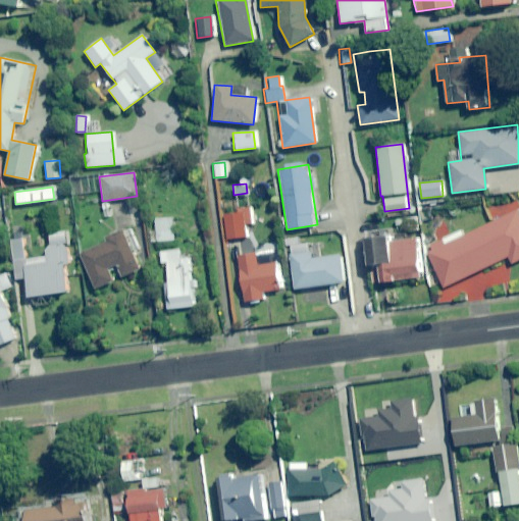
[(450,241),(426,251),(443,287),(509,257),(512,263),(518,259),(518,209),(514,199),(485,212),(489,222),(450,241)]
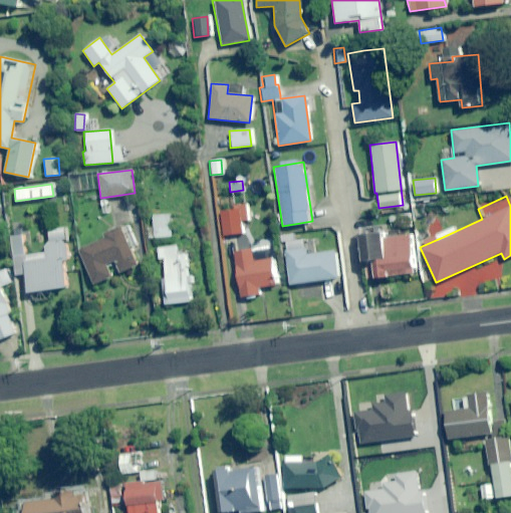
[(247,219),(245,204),(232,206),(232,209),(218,211),(222,235),(241,232),(239,221),(247,219)]
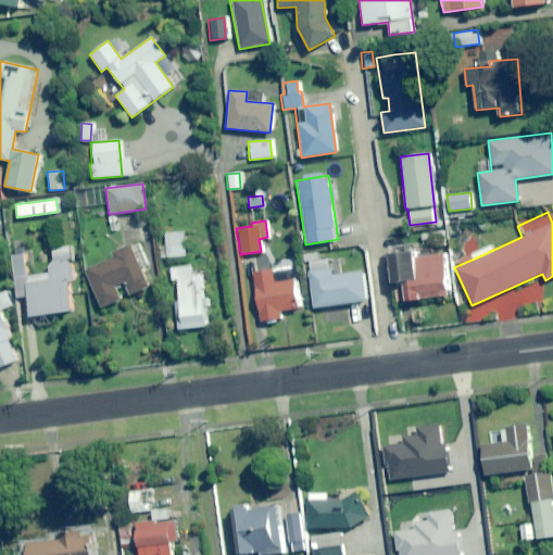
[(459,234),(456,221),(447,222),(449,235),(459,234)]
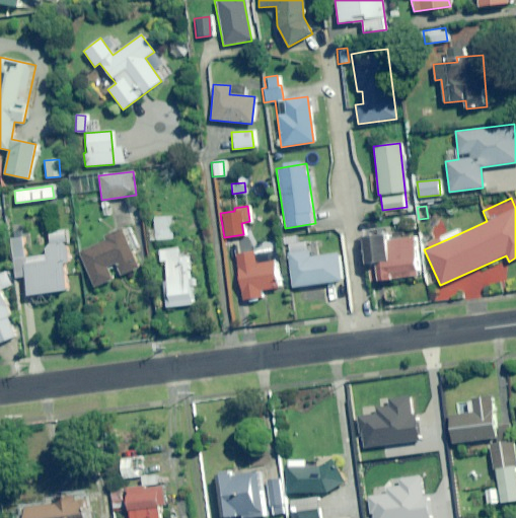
[(416,228),(413,214),(402,216),(406,230),(416,228)]
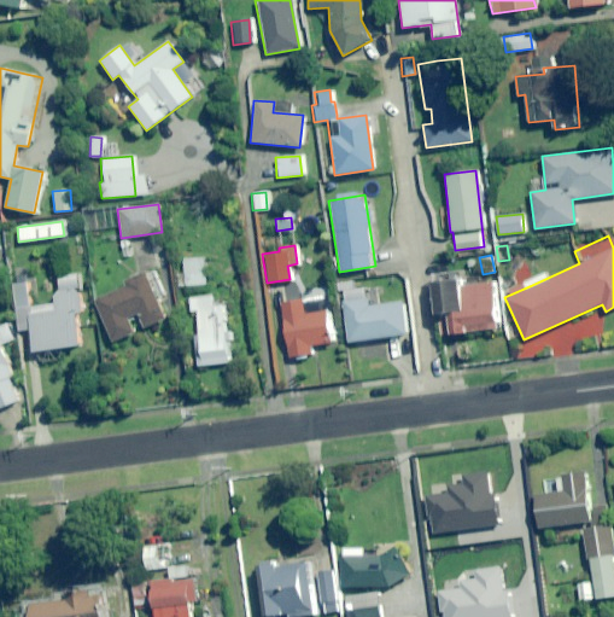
[(205,284),(204,256),(182,258),(183,273),(176,273),(177,286),(205,284)]
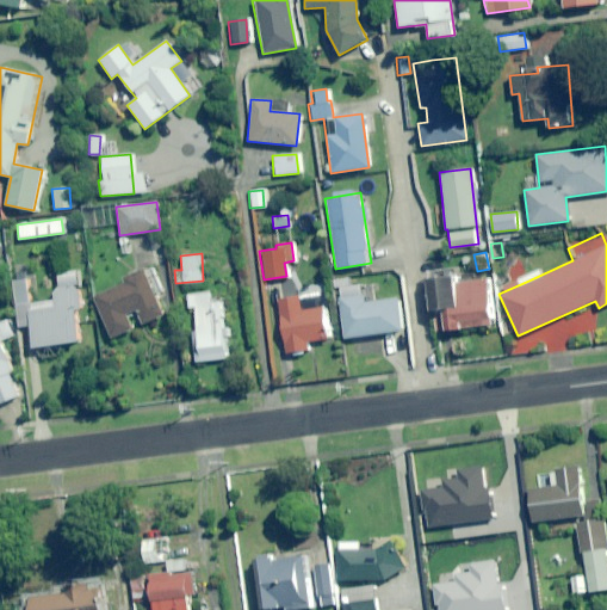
[(163,315),(144,270),(124,278),(127,283),(93,297),(111,338),(132,330),(127,315),(137,310),(143,324),(163,315)]
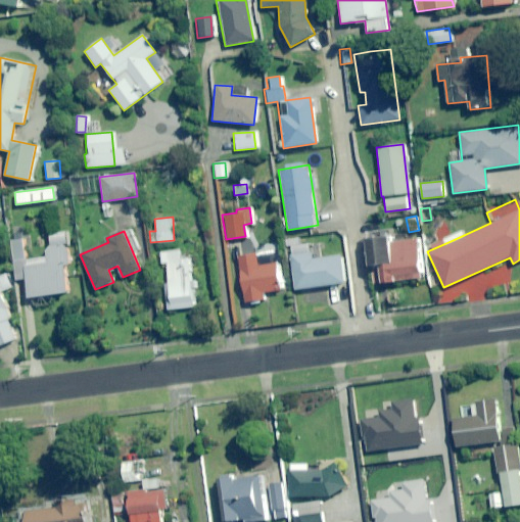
[(389,241),(388,231),(365,234),(370,267),(372,284),(422,277),(417,237),(389,241)]
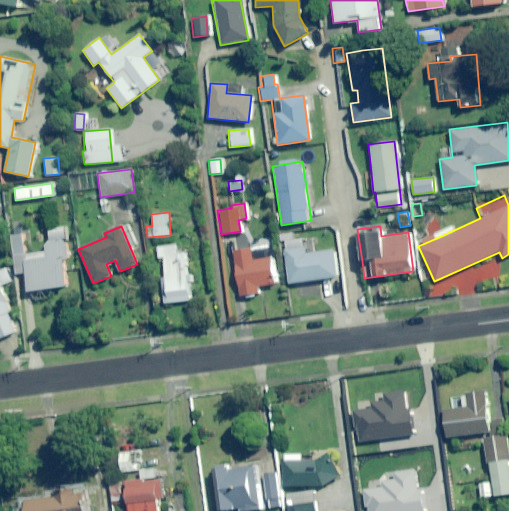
[(24,254),(21,233),(9,235),(15,274),(25,273),(28,292),(66,286),(62,259),(67,259),(64,241),(43,244),(44,251),(24,254)]
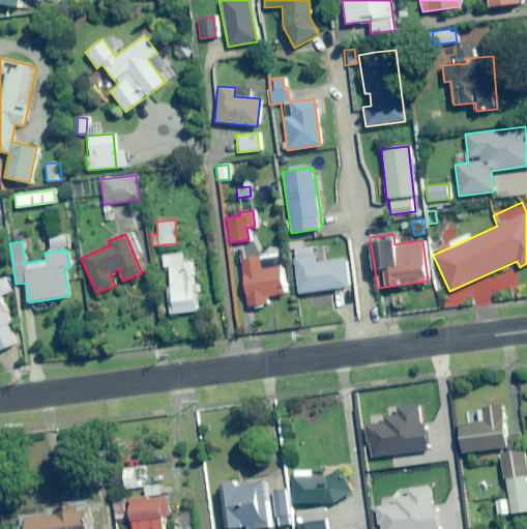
[(182,262),(181,253),(163,255),(170,314),(198,311),(192,261),(182,262)]
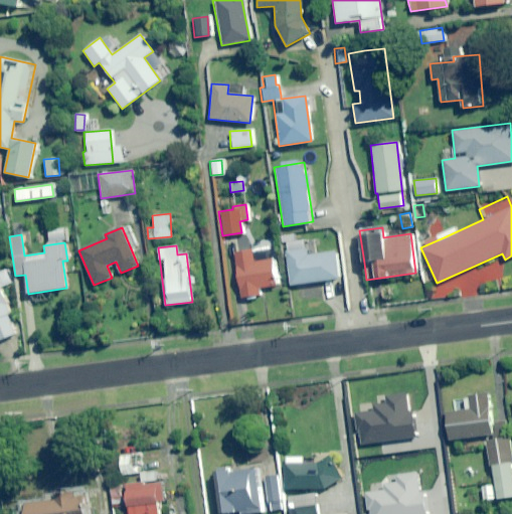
[(257,260),(254,247),(233,251),(241,299),(260,296),(259,288),(276,285),(272,258),(257,260)]
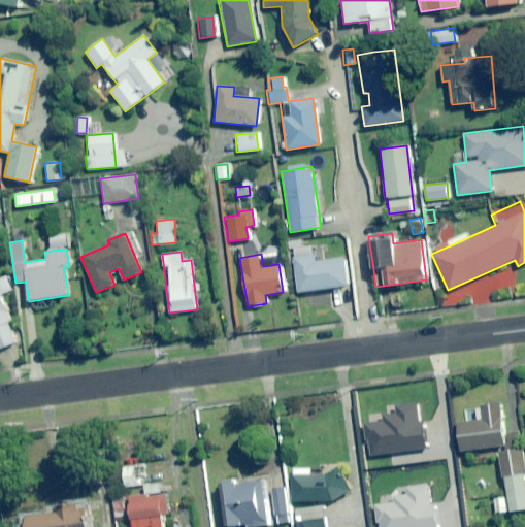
[(320,261),(319,254),(292,257),(297,292),(347,285),(342,257),(320,261)]
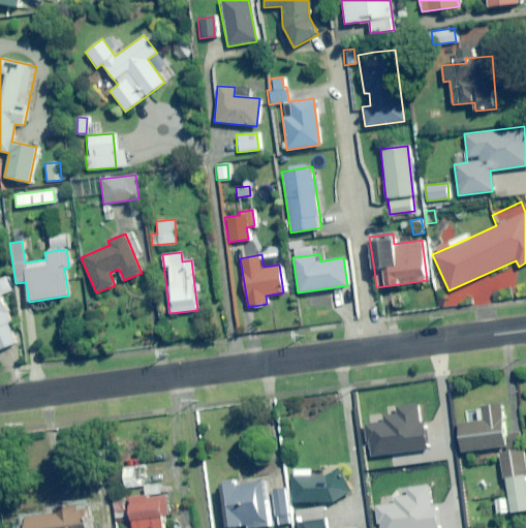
[(10,321),(0,297),(0,349),(16,343),(7,322),(10,321)]
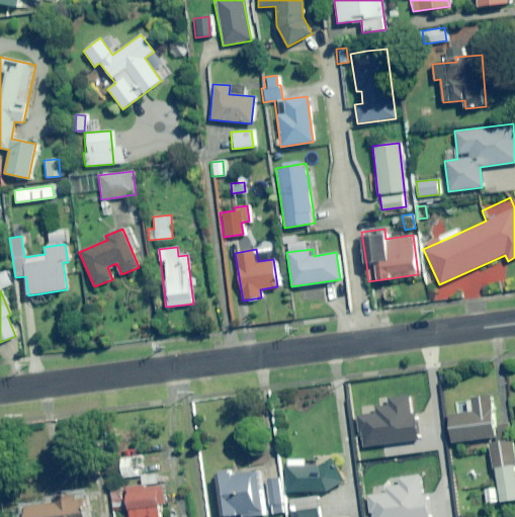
[(497,437),(492,395),(466,398),(467,412),(448,414),(451,442),(488,438),(497,437)]
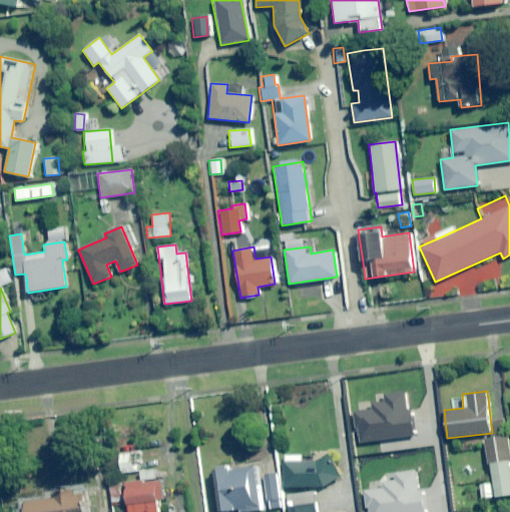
[(506,437),(483,440),(486,464),(509,461),(506,437)]
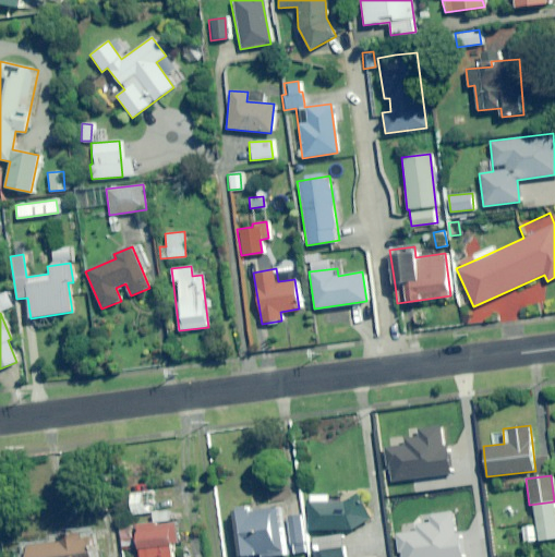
[(152,511),(148,491),(129,494),(131,515),(152,511)]
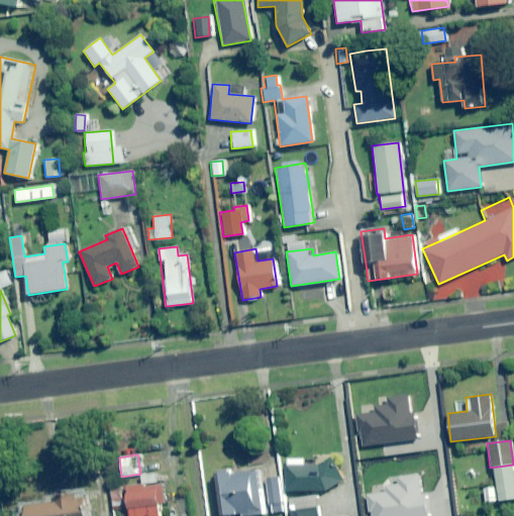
[(303,458),(284,458),(285,491),(325,490),(341,481),(341,463),(303,463),(303,458)]
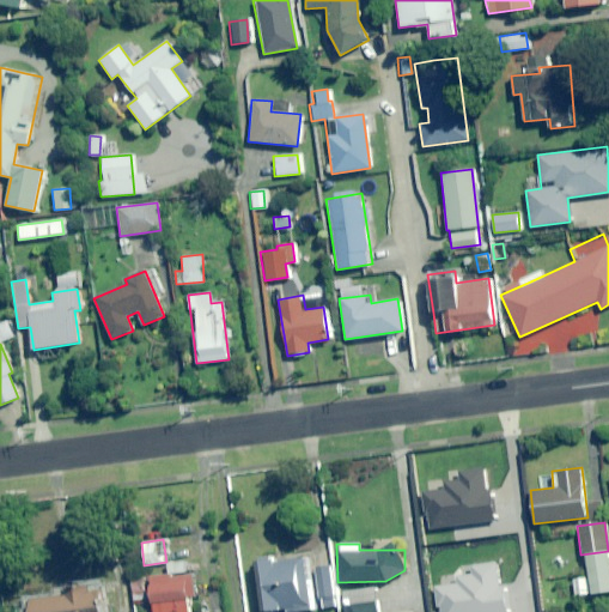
[(290,611),(311,609),(302,550),(254,558),(262,611),(263,611),(284,609),(284,611),(290,611)]
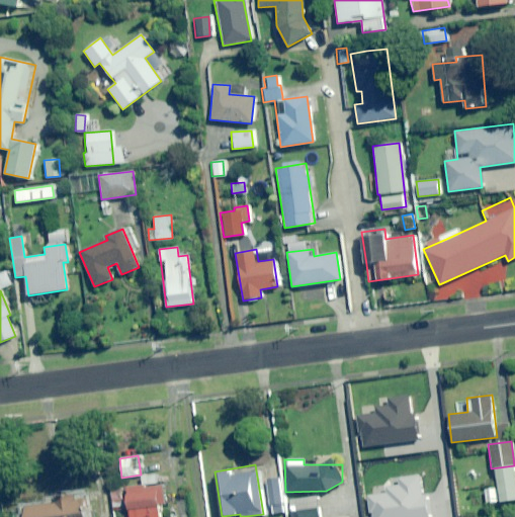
[(514,499),(514,468),(514,465),(495,467),(499,501),(514,499)]
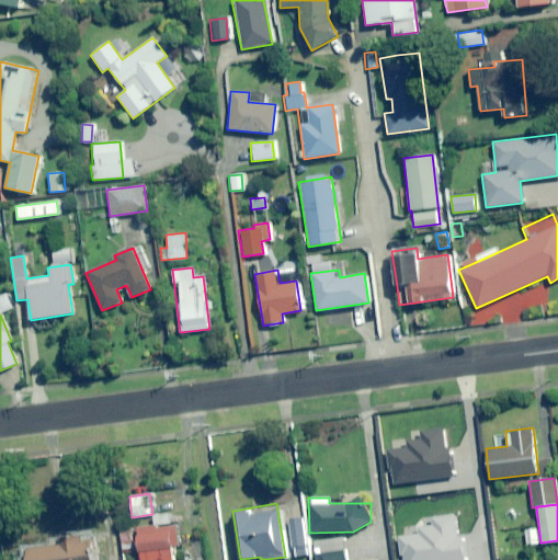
[(169,523),(168,513),(154,515),(155,525),(169,523)]
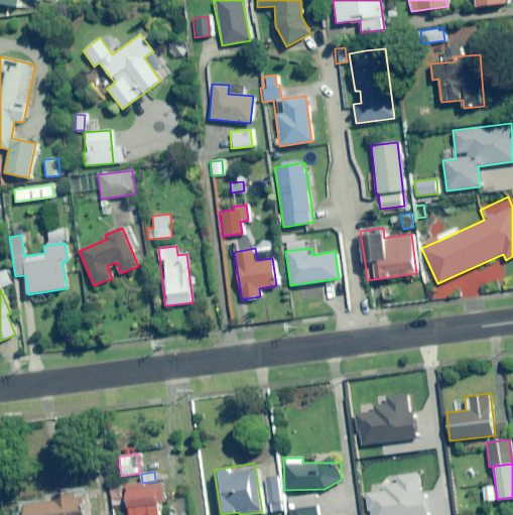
[(280,510),(277,476),(263,477),(266,511),(280,510)]
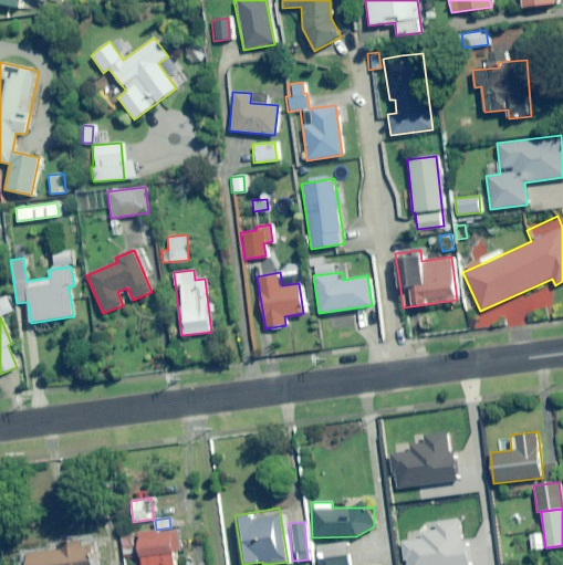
[(180,551),(178,530),(139,534),(142,564),(175,564),(174,551),(180,551)]
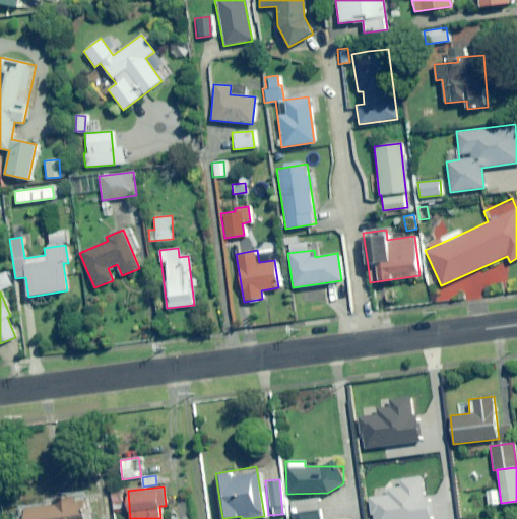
[(497,504),(496,490),(483,491),(485,505),(497,504)]
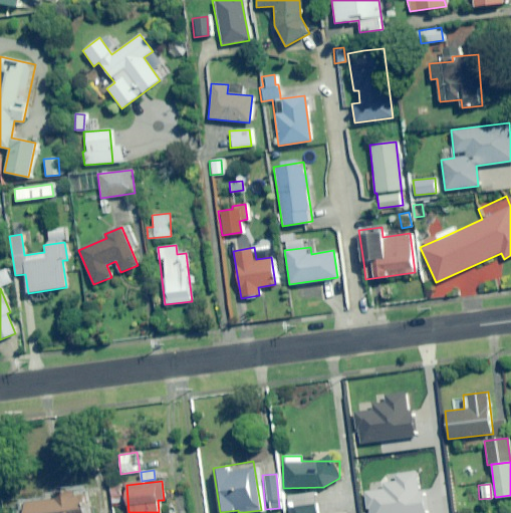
[(314,512),(312,491),(285,495),(287,512),(314,512)]
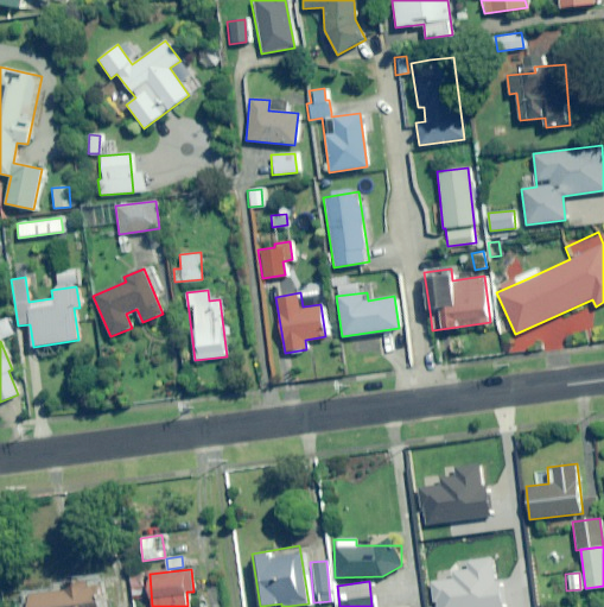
[(100,606),(97,586),(87,587),(87,585),(68,587),(68,589),(29,594),(30,606),(23,606),(21,606),(100,606)]
